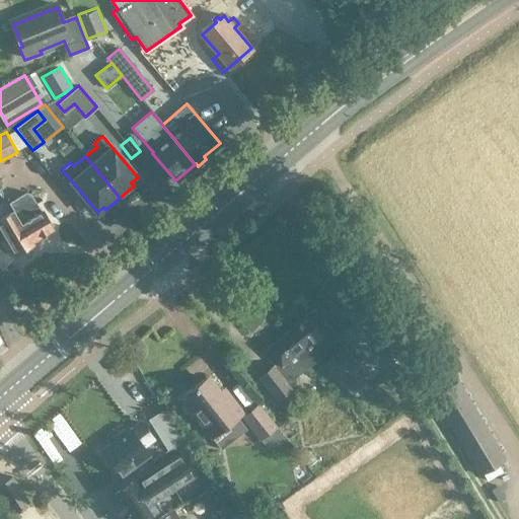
[(13,210),(0,217),(0,227),(16,253),(20,251),(22,251),(27,249),(27,247),(33,243),(31,240),(53,229),(36,203),(35,203),(30,193),(26,192),(8,203),(13,210)]
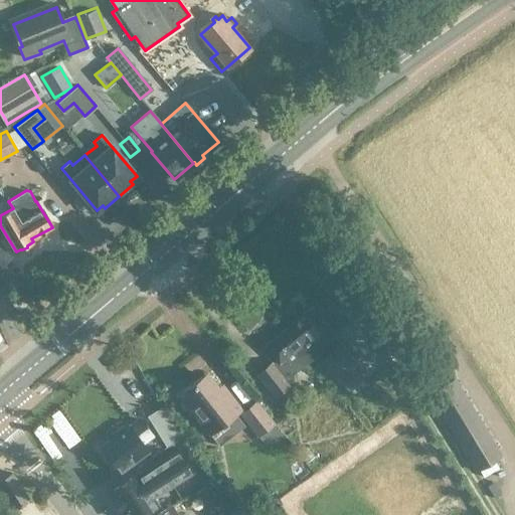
[(312,308),(289,327),(306,347),(305,348),(310,354),(313,358),(317,363),(337,347),(330,338),(334,335),(312,308)]
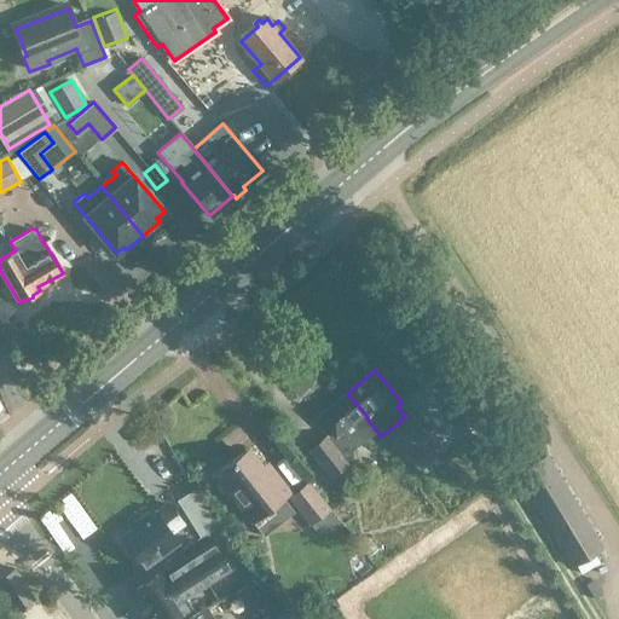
[(333,433),(328,437),(327,434),(308,449),(330,478),(348,463),(343,456),(376,431),(372,426),(366,418),(368,417),(347,393),(318,415),(333,433)]
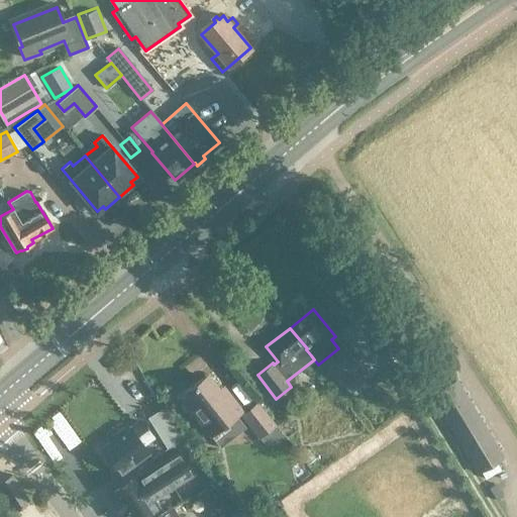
[(405,330),(396,336),(401,345),(411,340),(405,330)]
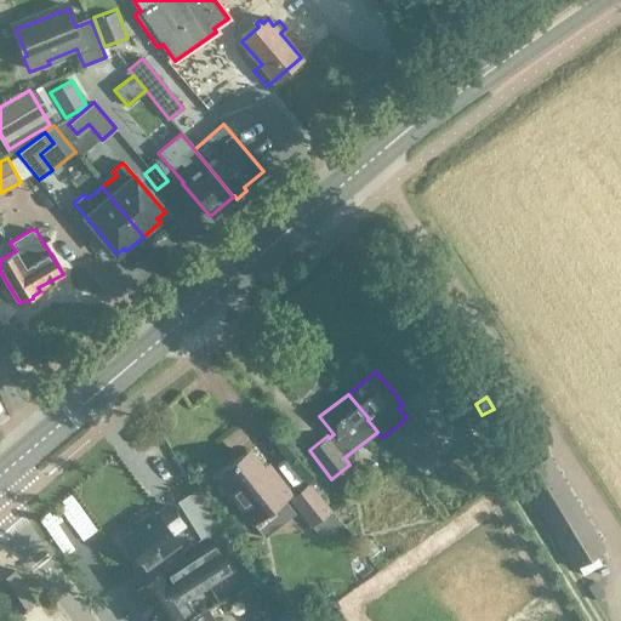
[(429,450),(405,420),(382,438),(406,468),(429,450)]
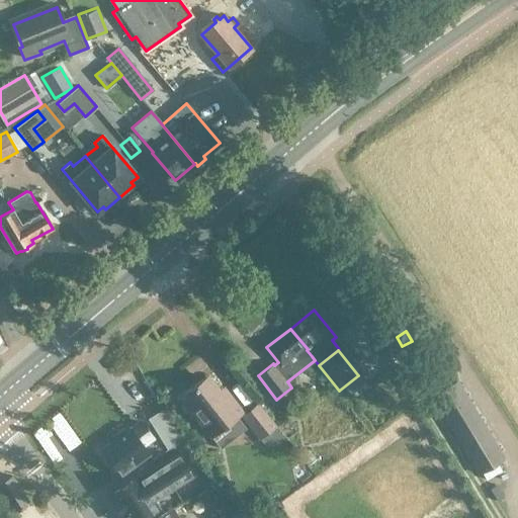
[(192,387),(180,398),(210,435),(222,448),(246,428),(236,416),(242,411),(231,397),(227,400),(208,377),(194,390),(192,387)]
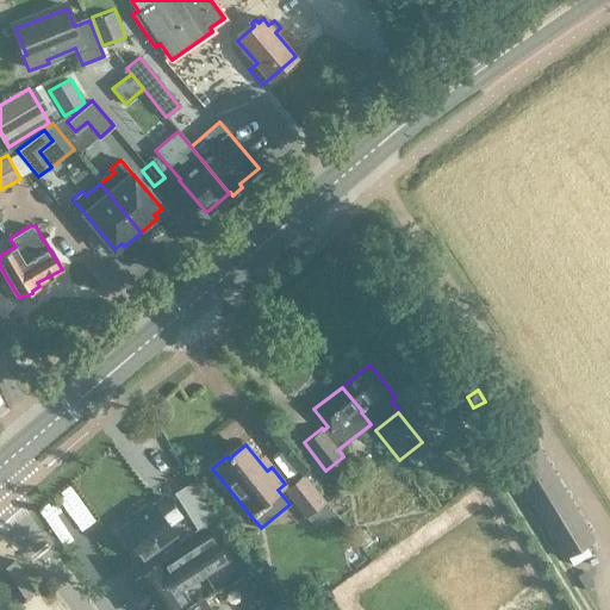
[(509,467),(564,558),(593,539),(540,449),(509,467)]
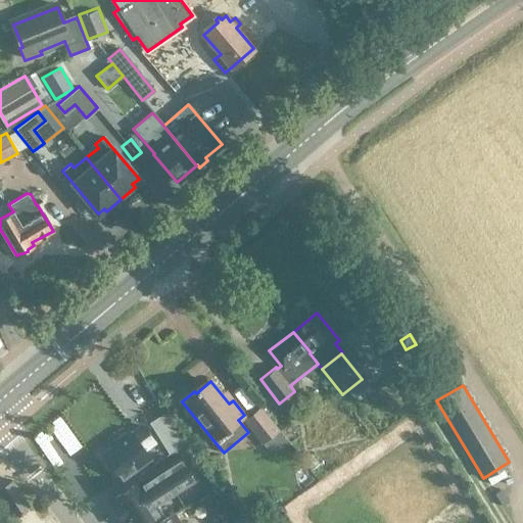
[(260,405),(244,417),(263,441),(268,448),(279,447),(287,441),(278,430),(260,405)]
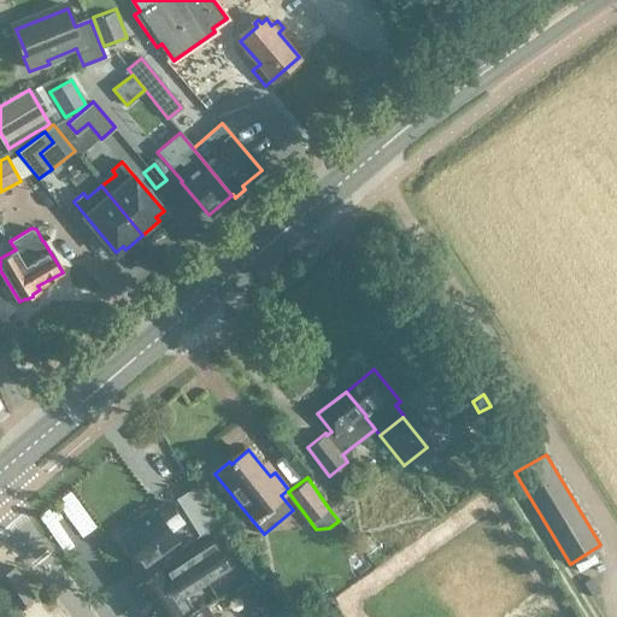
[(344,477),(333,486),(341,498),(353,489),(344,477)]
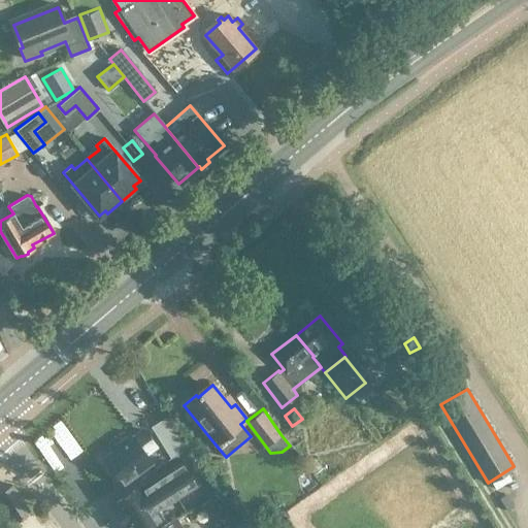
[(59,432),(65,444),(67,443),(55,420),(38,429),(43,440),(59,432)]
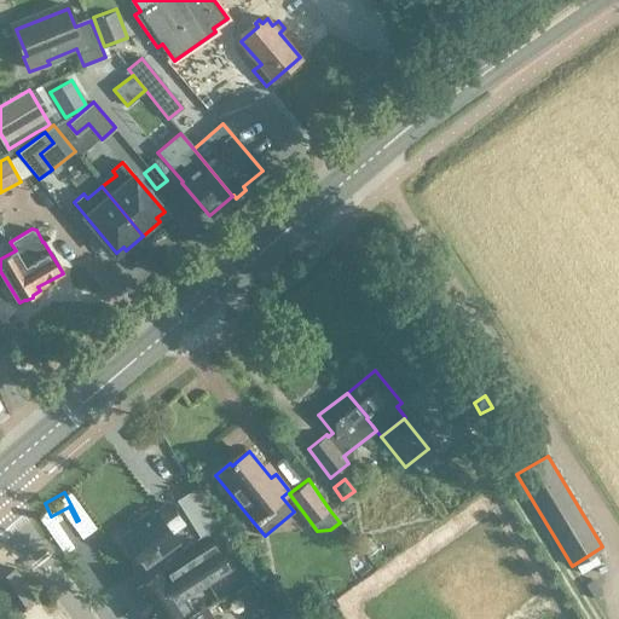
[(202,499),(184,512),(201,537),(219,526),(202,499)]
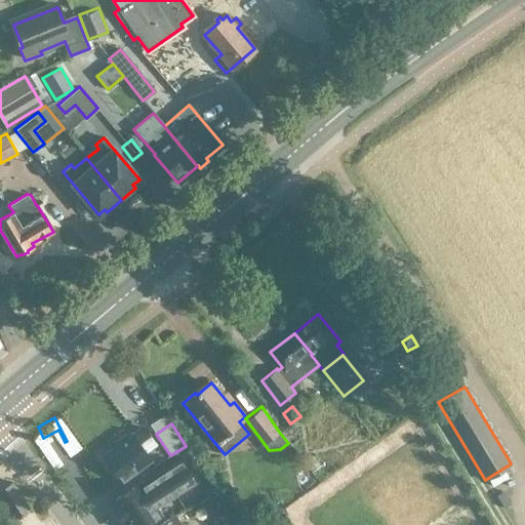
[(116,447),(103,456),(121,481),(151,458),(145,451),(154,444),(142,428),(132,435),(127,438),(125,435),(113,444),(116,447)]
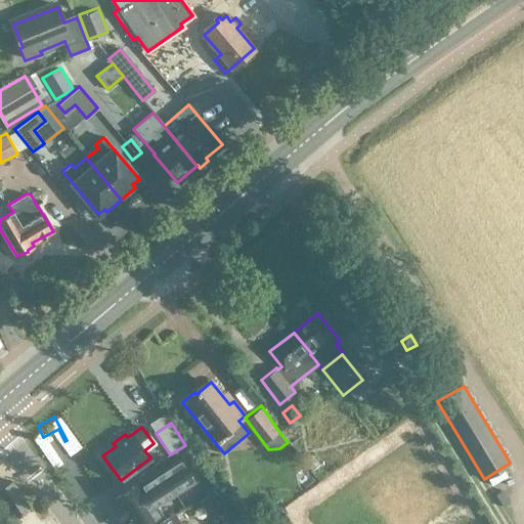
[(147,523),(161,516),(155,507),(195,480),(181,457),(140,484),(139,482),(111,500),(113,504),(111,505),(123,523),(125,523),(126,523),(147,523)]
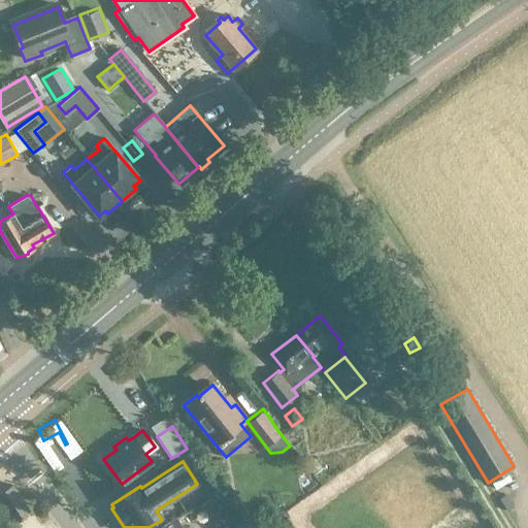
[(0,503),(12,523),(30,513),(12,485),(0,492),(0,503)]
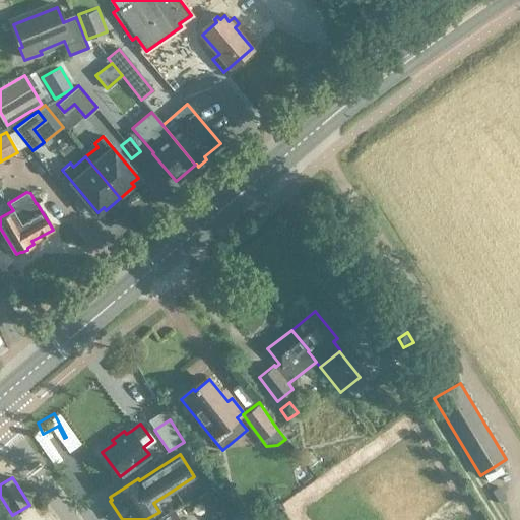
[(205,477),(199,481),(204,490),(210,485),(205,477)]
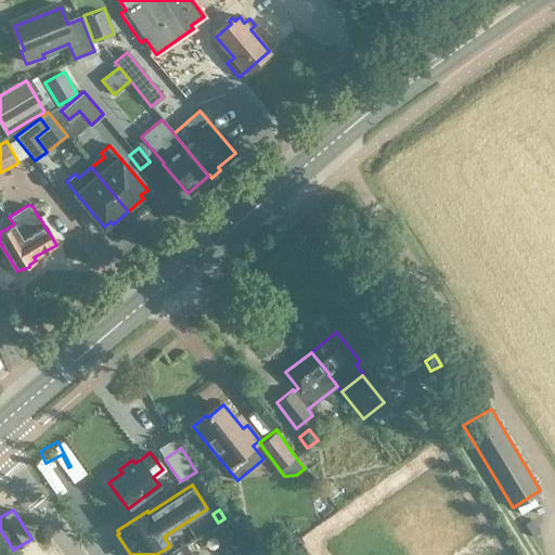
[(272,554),(274,554),(266,540),(246,552),(247,554),(272,554)]
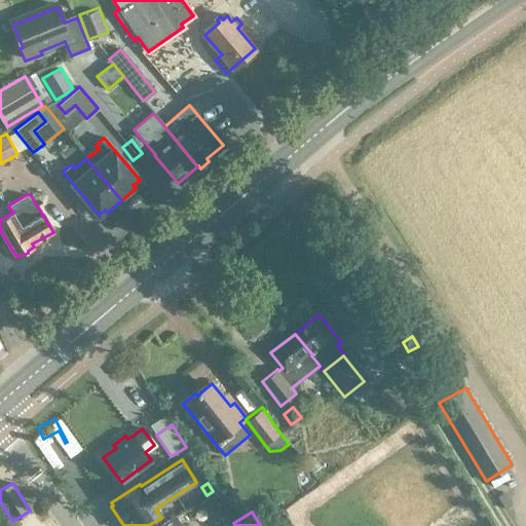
[(181,525),(175,517),(161,525),(160,525),(181,525)]
